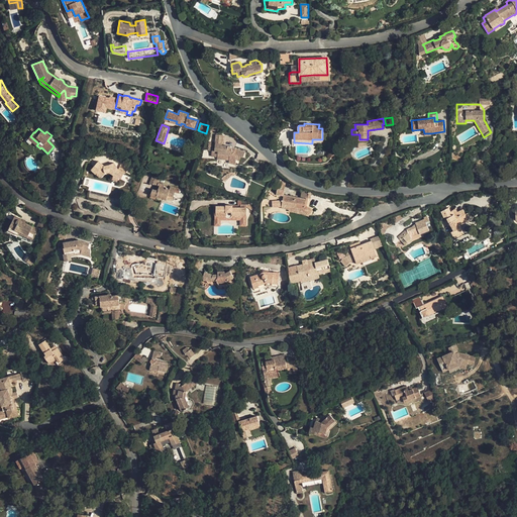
[(217,157),(229,158),(229,160),(229,163),(235,165),(236,159),(240,161),(241,157),(242,158),(243,158),(244,152),(232,147),(231,146),(230,146),(228,146),(223,145),(222,145),(223,135),(216,134),(215,142),(208,142),(208,149),(212,150),(211,156),(217,157)]
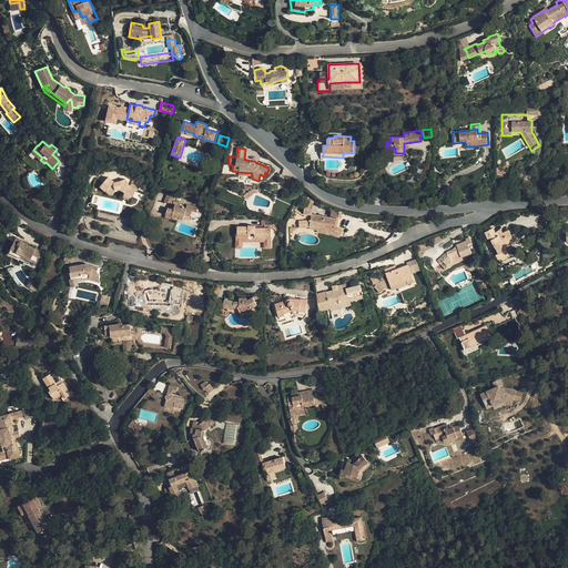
[(42,158),(33,150),(31,152),(40,160),(42,158)]
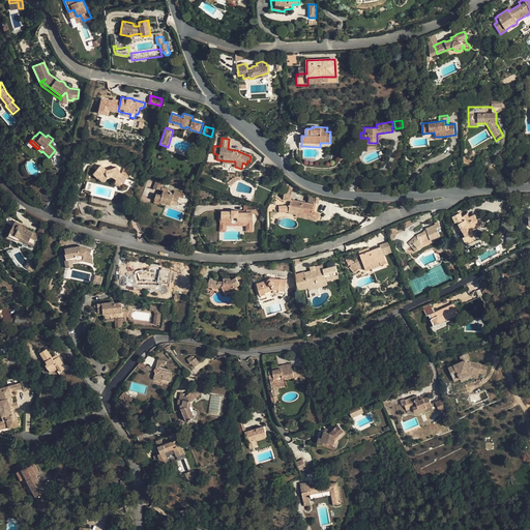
[(128,178),(134,167),(126,164),(121,174),(127,177),(128,178)]
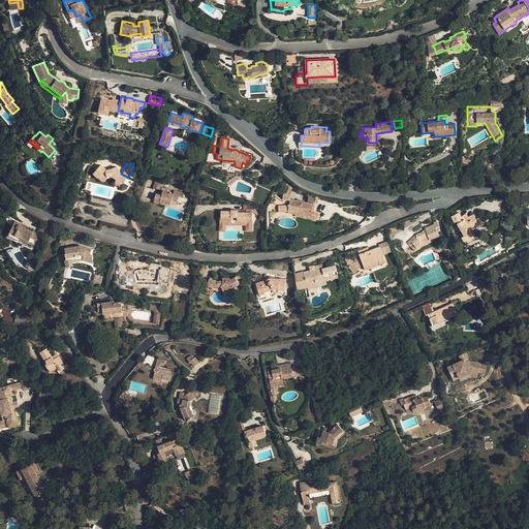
[(101,164),(93,174),(101,181),(102,182),(103,182),(103,181),(104,181),(109,177),(110,177),(111,177),(112,177),(116,179),(115,183),(120,185),(122,182),(124,183),(127,177),(121,174),(117,166),(112,168),(106,169),(101,164)]
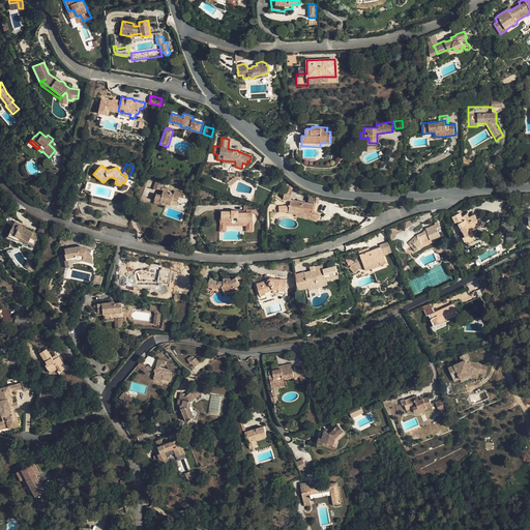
[(236,181),(234,178),(233,177),(227,182),(231,186),(236,181)]
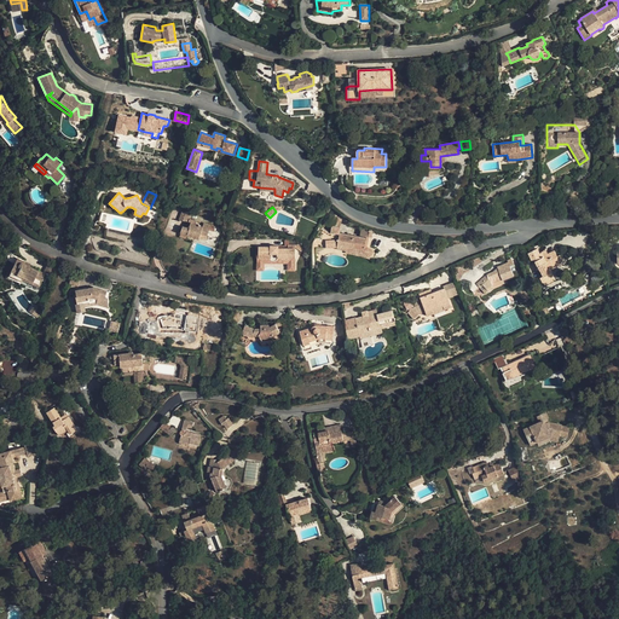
[(181,212),(179,220),(186,223),(190,214),(181,212)]
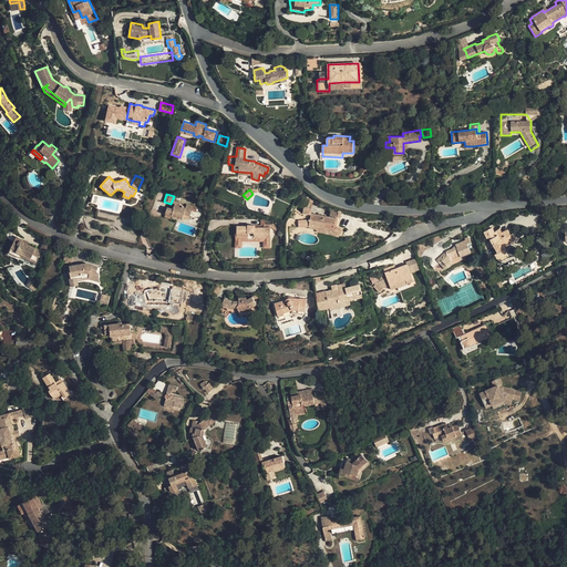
[(172,215),(183,219),(183,218),(188,219),(192,210),(195,212),(196,208),(186,205),(185,208),(179,206),(181,203),(174,200),(173,204),(174,205),(174,207),(173,207),(172,208),(167,207),(165,214),(172,215)]
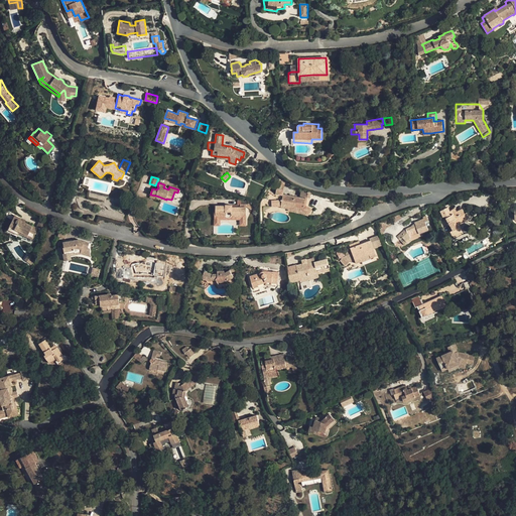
[(280,201),(280,206),(281,206),(288,208),(302,210),(310,213),(311,213),(312,209),(312,208),(308,206),(309,202),(306,201),(307,198),(309,199),(310,194),(301,191),(300,198),(283,195),(285,183),(278,182),(275,195),(269,190),(263,202),(263,207),(272,207),(271,201),(280,201)]
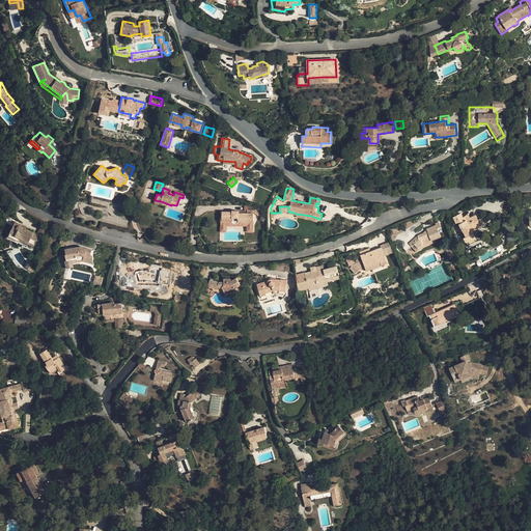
[(231,212),(222,212),(222,222),(220,221),(220,232),(226,232),(226,226),(247,226),(247,232),(253,232),(253,221),(253,213),(253,211),(247,211),(247,213),(239,213),(239,211),(231,211),(231,212)]
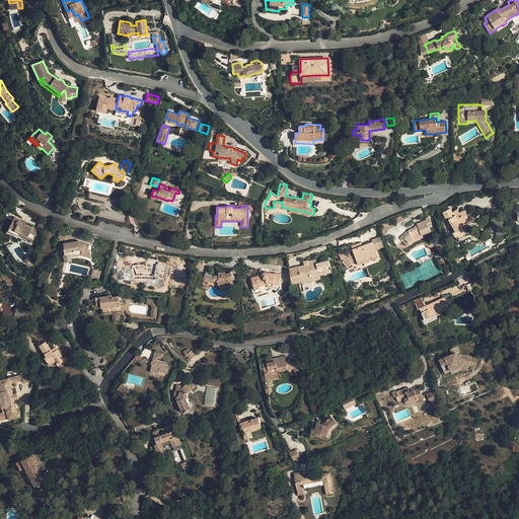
[(450,209),(443,212),(446,218),(448,217),(453,227),(455,231),(453,233),(456,239),(465,234),(461,226),(470,221),(469,219),(472,218),(469,214),(467,215),(465,210),(459,213),(456,215),(454,212),(452,213),(450,209)]
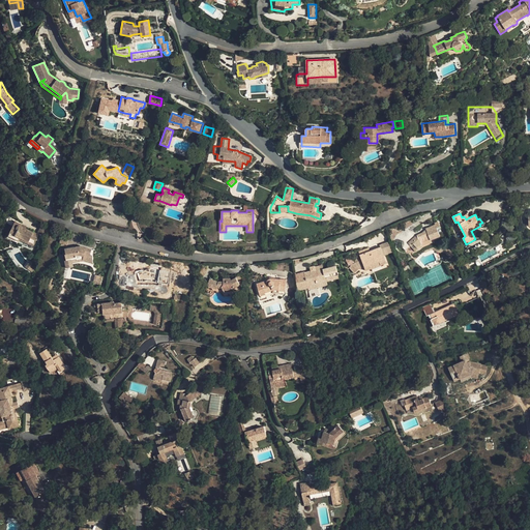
[(22,227),(23,225),(15,222),(7,237),(18,242),(20,239),(20,238),(34,244),(39,235),(26,228),(22,227)]
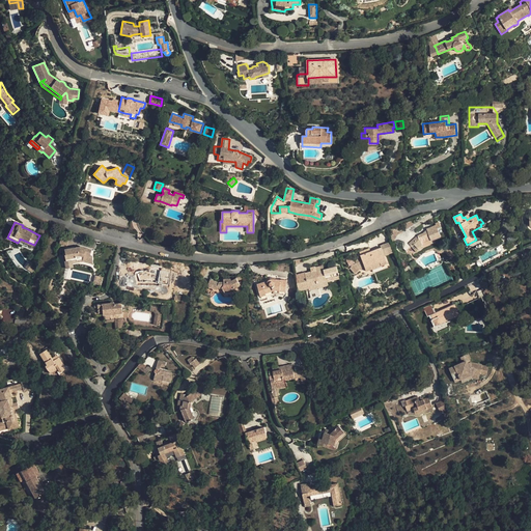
[(49,227),(43,225),(38,232),(46,236),(49,227)]
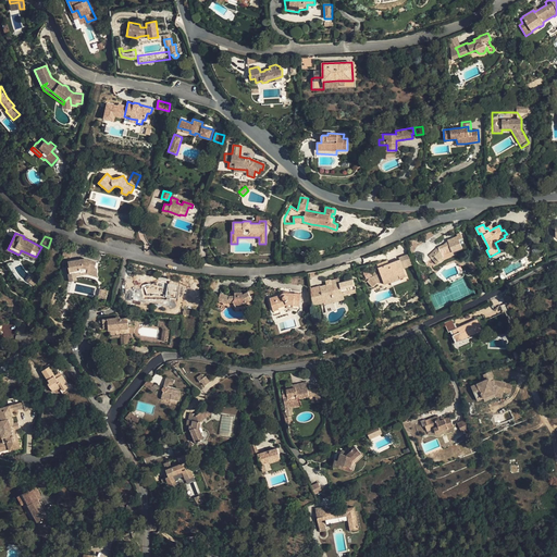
[(415,238),(418,246),(423,243),(421,236),(415,238)]
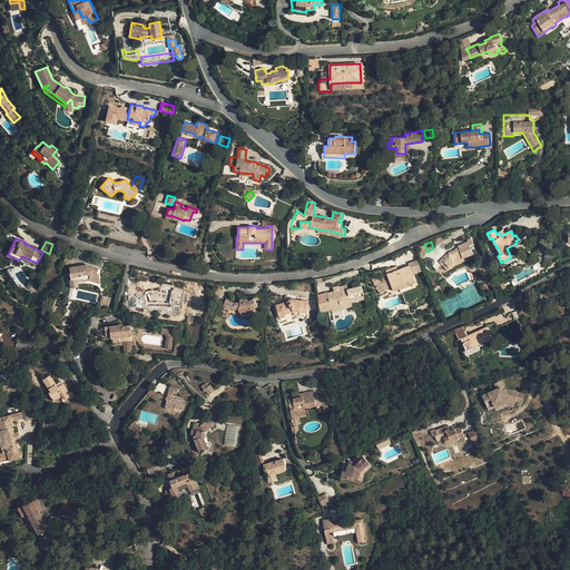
[(468,242),(458,246),(459,248),(448,253),(439,262),(441,264),(442,265),(444,263),(448,266),(453,263),(454,265),(457,272),(465,268),(462,262),(468,259),(467,256),(473,253),(472,251),(470,245),(468,242)]
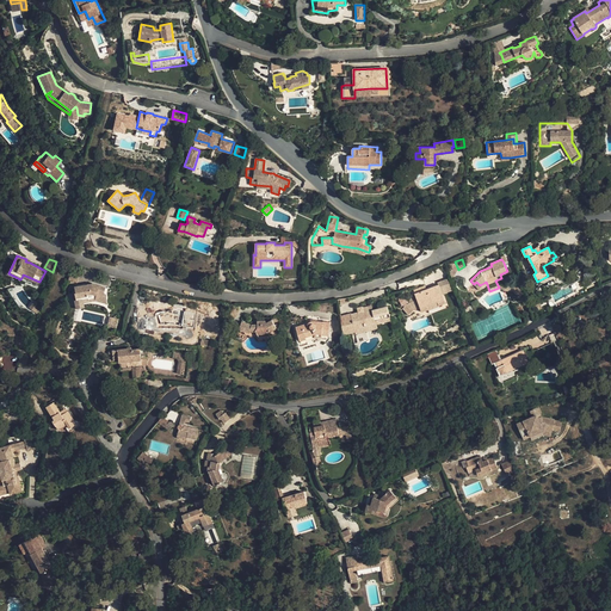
[(451,269),(448,270),(451,278),(452,278),(458,270),(455,261),(449,264),(451,269)]
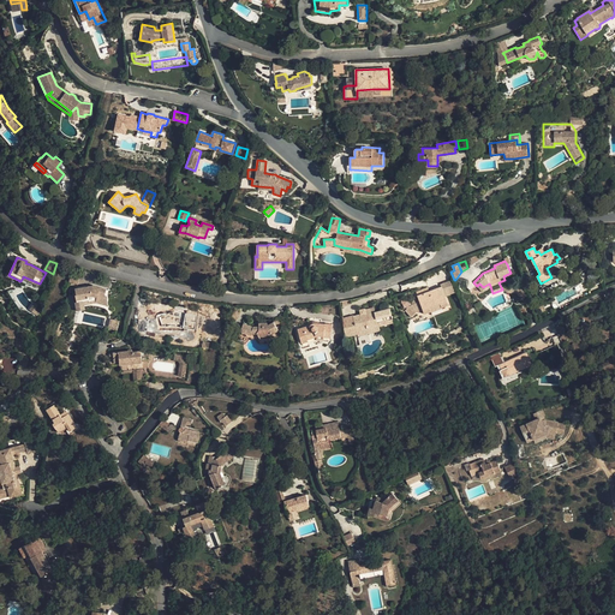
[(40,284),(23,276),(23,278),(39,286),(40,284)]
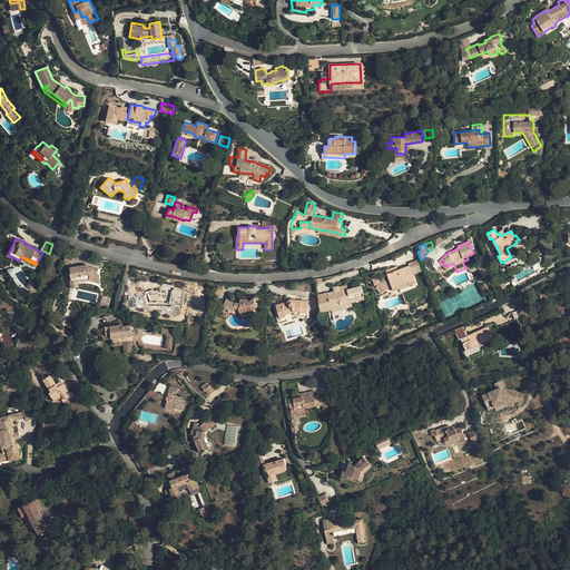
[(410,265),(413,274),(423,271),(419,259),(409,264),(410,265)]
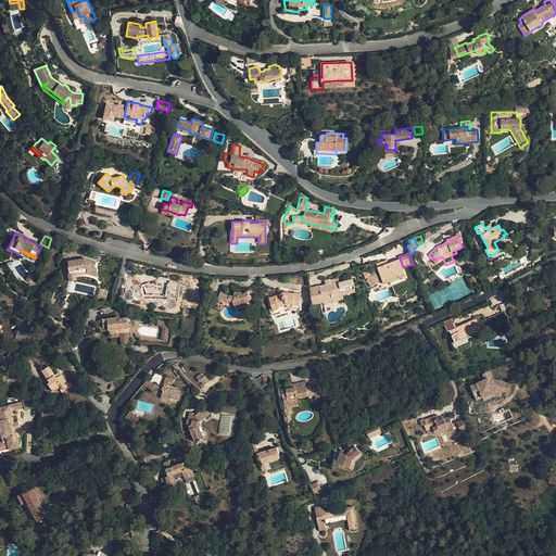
[(97,262),(86,258),(85,260),(81,261),(80,258),(68,261),(70,266),(68,266),(70,274),(75,273),(80,272),(80,270),(79,265),(81,265),(88,267),(87,272),(98,274),(98,268),(98,267),(97,267),(96,266),(97,262)]
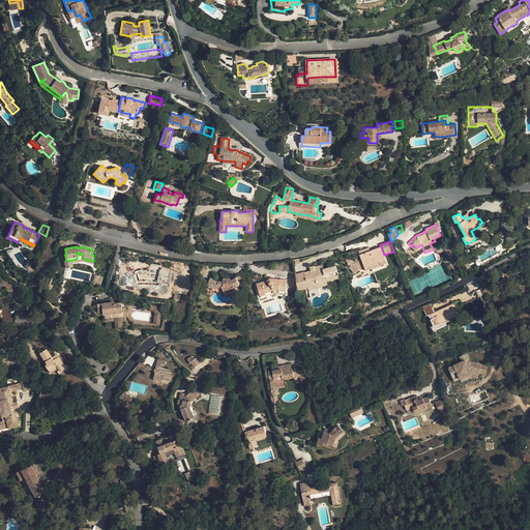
[(384,255),(381,246),(370,251),(359,255),(360,257),(355,259),(355,260),(347,265),(354,273),(358,269),(364,267),(365,270),(372,268),(371,265),(379,262),(380,265),(387,263),(384,255)]
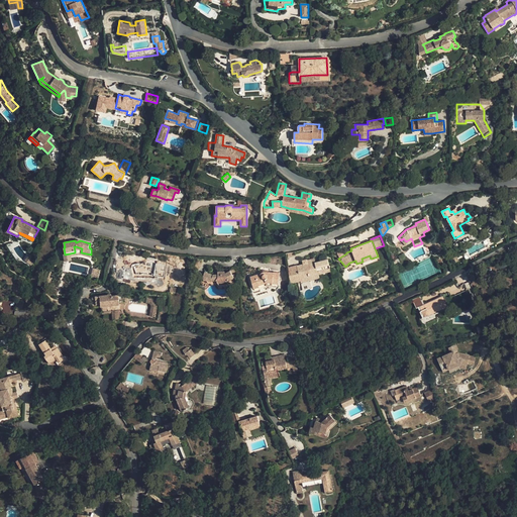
[(436,243),(433,245),(439,251),(443,248),(440,242),(436,243)]
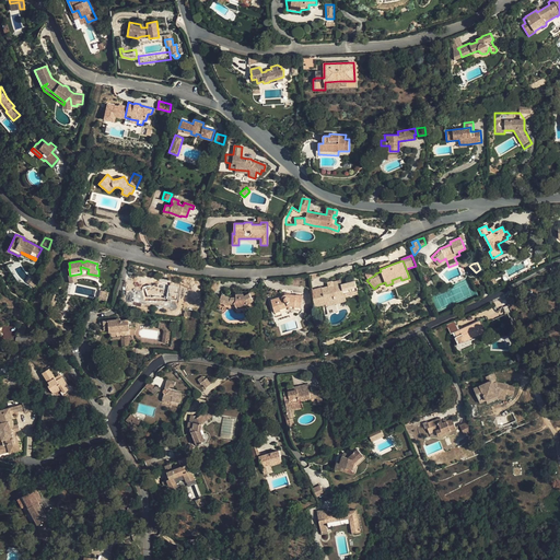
[(27,282),(35,288),(38,283),(36,281),(37,279),(32,276),(27,282)]
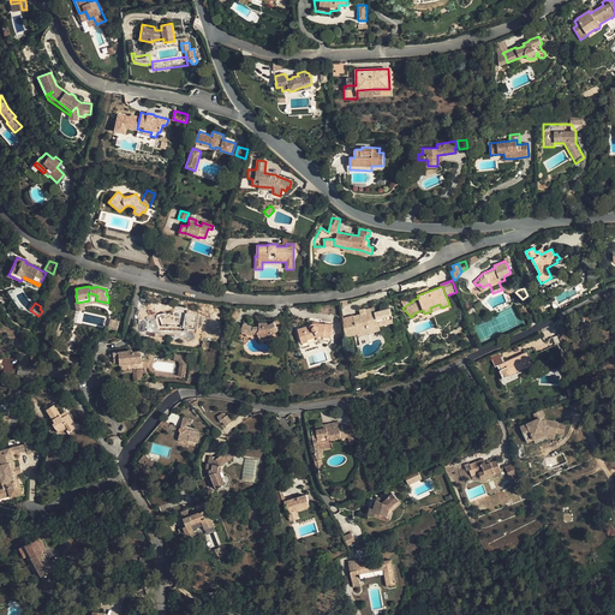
[(390,309),(375,312),(374,308),(365,310),(365,309),(359,310),(360,315),(353,316),(356,329),(368,326),(368,329),(378,326),(393,322),(390,309)]
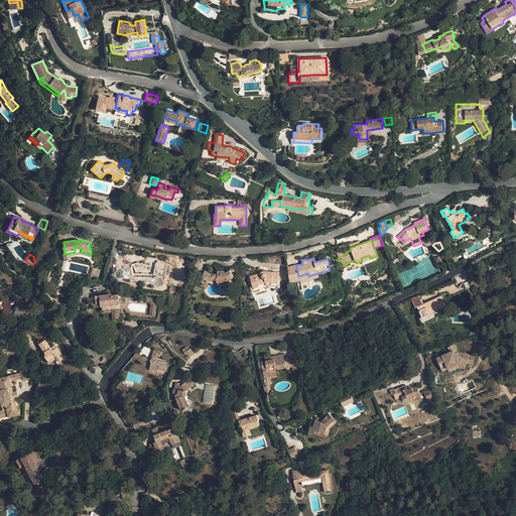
[(159,264),(160,262),(154,261),(154,262),(154,263),(149,262),(149,261),(148,261),(147,261),(147,262),(146,262),(146,261),(139,260),(138,264),(142,265),(141,271),(147,272),(146,275),(157,277),(158,271),(162,271),(164,265),(159,264)]
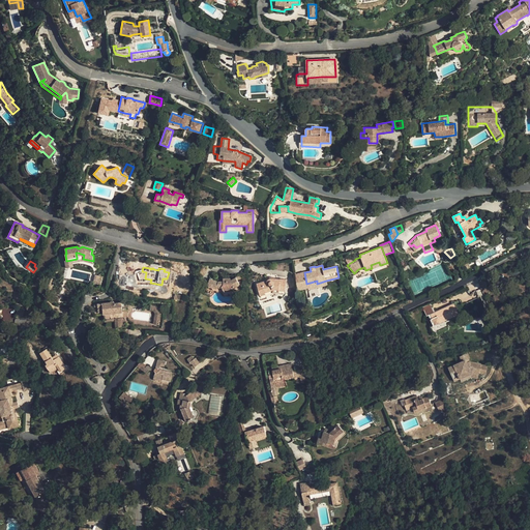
[(295,274),(298,290),(308,288),(306,284),(304,272),(295,274)]
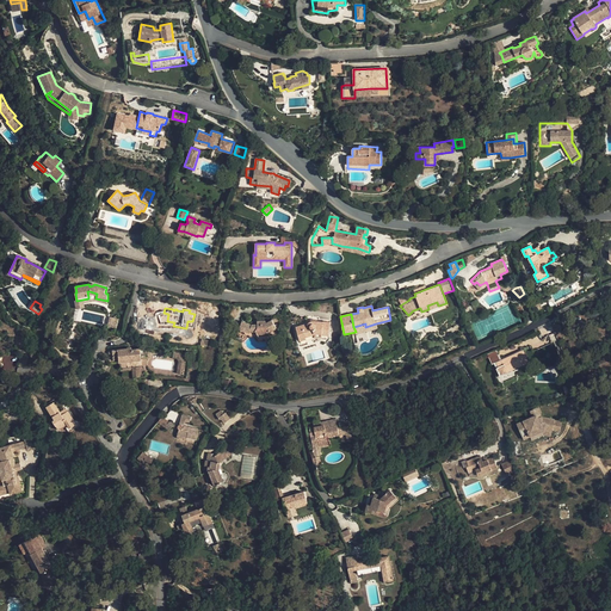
[(258,337),(269,335),(269,333),(269,331),(276,326),(273,322),(272,320),(266,323),(265,321),(257,321),(257,325),(252,325),(242,321),(239,329),(251,333),(251,332),(255,332),(258,337)]
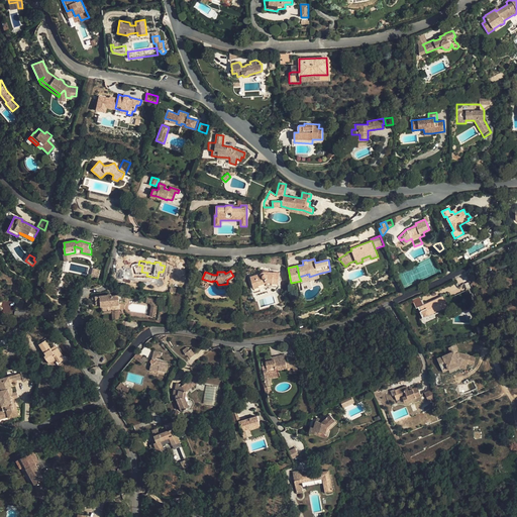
[(279,284),(280,273),(268,272),(268,271),(264,271),(263,271),(262,272),(260,273),(260,274),(250,277),(253,289),(259,287),(259,285),(266,283),(267,282),(273,283),(279,284)]
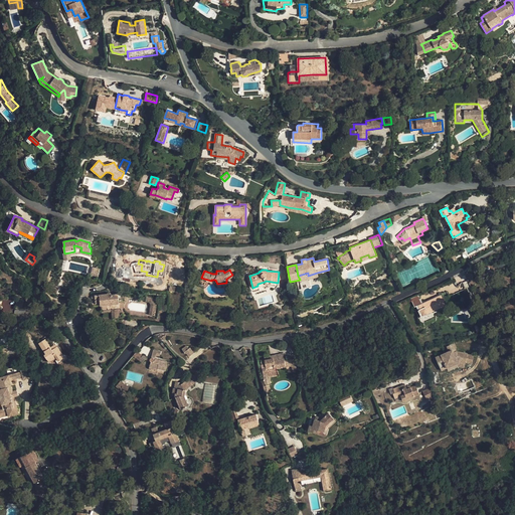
[(300,281),(309,279),(308,276),(308,273),(298,276),(300,280),(300,281)]
